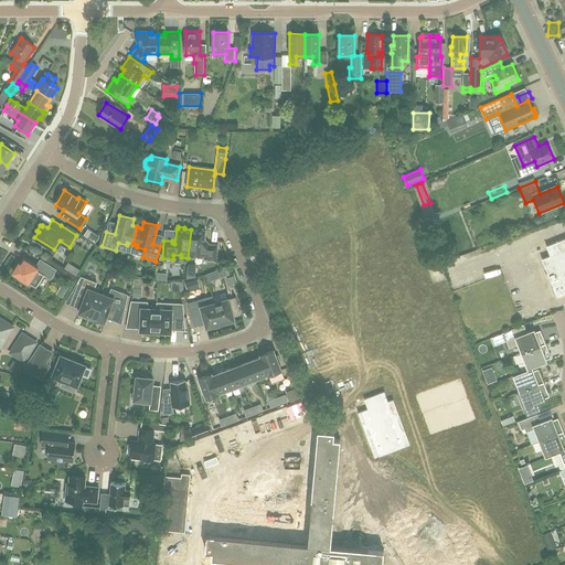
[(191,230),(188,258),(195,258),(195,256),(203,257),(203,259),(216,260),(217,245),(208,244),(204,240),(205,231),(203,231),(203,228),(196,228),(196,230),(191,230)]
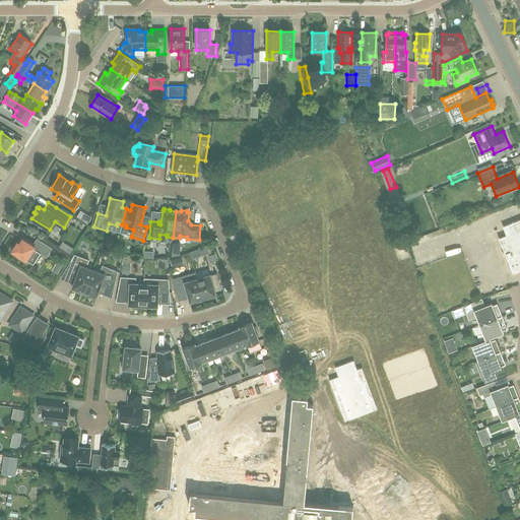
[(77,216),(87,223),(91,218),(81,211),(77,216)]
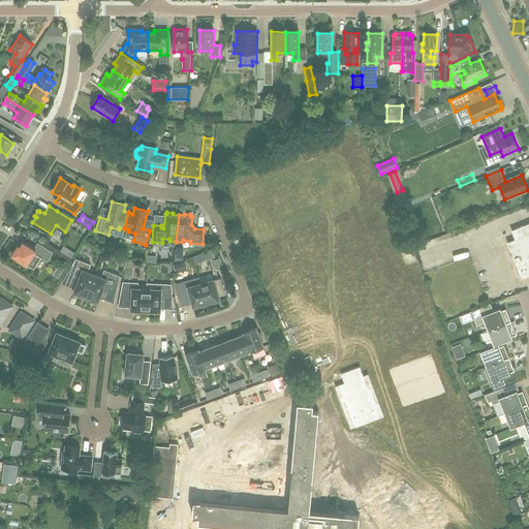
[(528,223),(511,230),(514,236),(516,240),(507,243),(522,278),(528,275),(528,236),(528,235),(528,223)]
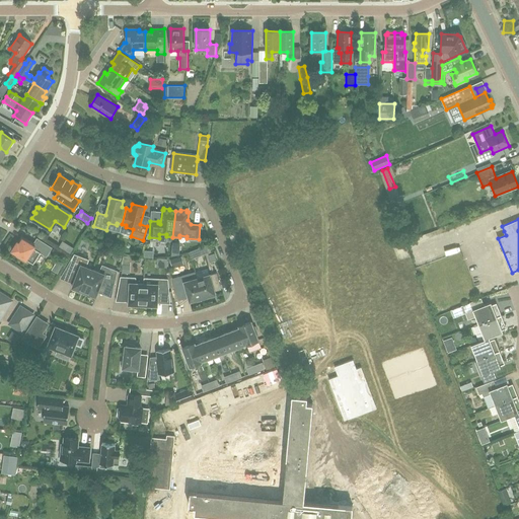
[(236,242),(232,231),(228,232),(232,244),(236,242)]
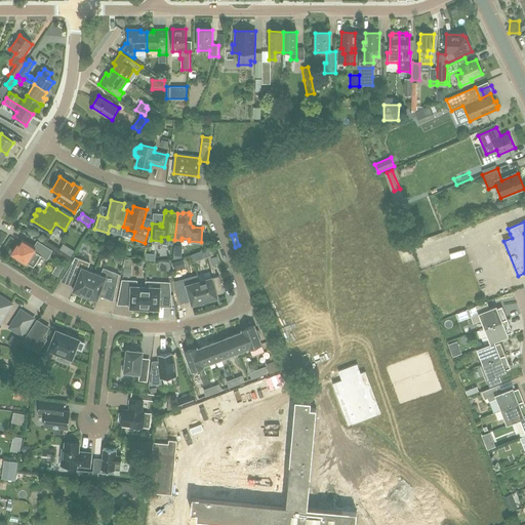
[(47,259),(52,251),(37,241),(34,246),(31,246),(23,241),(19,246),(17,245),(11,253),(13,255),(17,257),(16,259),(25,265),(26,264),(33,268),(40,255),(47,259)]
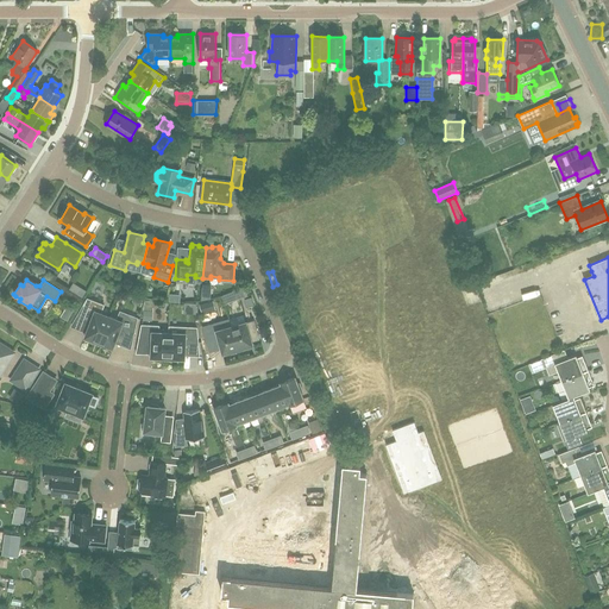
[(225,303),(239,299),(237,290),(221,296),(225,303)]
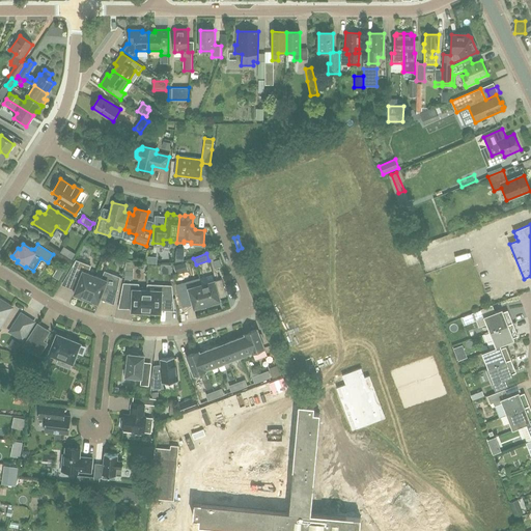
[(85,301),(94,276),(87,273),(90,267),(76,260),(66,276),(76,280),(75,283),(77,284),(74,294),(77,296),(77,298),(85,301)]
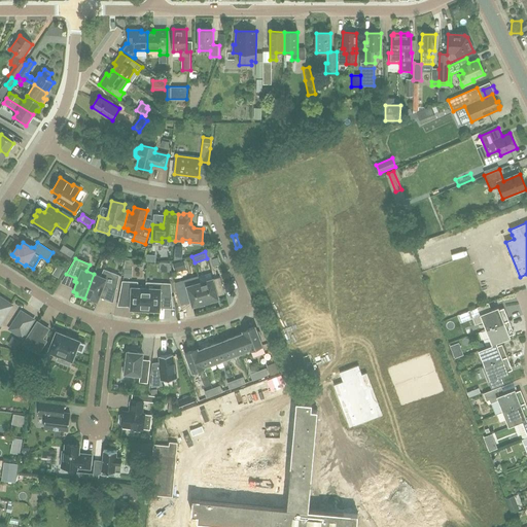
[(94,274),(84,299),(93,302),(93,300),(97,301),(101,291),(105,289),(114,293),(114,292),(118,275),(103,270),(101,277),(94,274)]
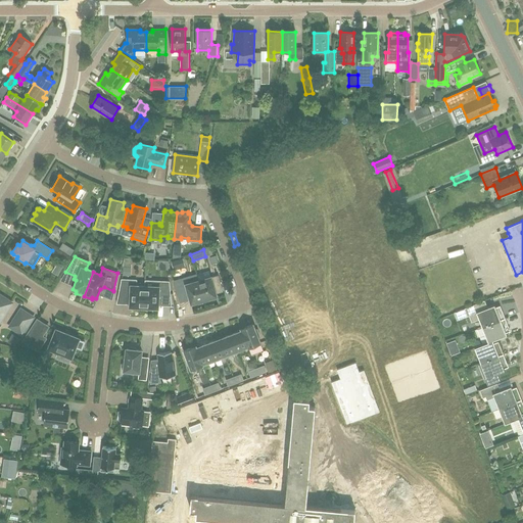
[(198,280),(204,302),(207,300),(209,300),(211,299),(211,297),(217,296),(214,288),(221,286),(218,276),(210,278),(210,277),(198,280)]
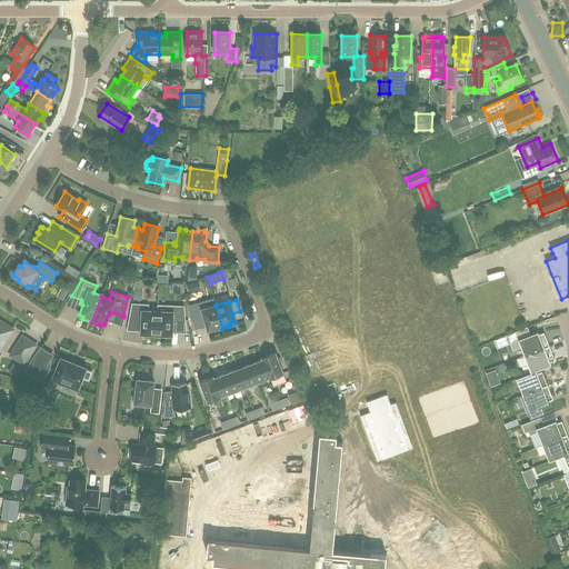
[(156,333),(157,310),(149,310),(149,305),(132,303),(130,319),(141,320),(141,336),(150,336),(150,333),(156,333)]
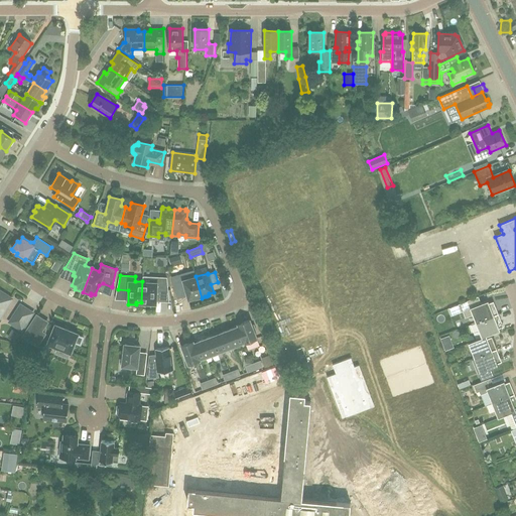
[(143,276),(142,281),(141,302),(147,303),(147,305),(155,305),(156,291),(168,292),(167,277),(152,277),(143,276)]
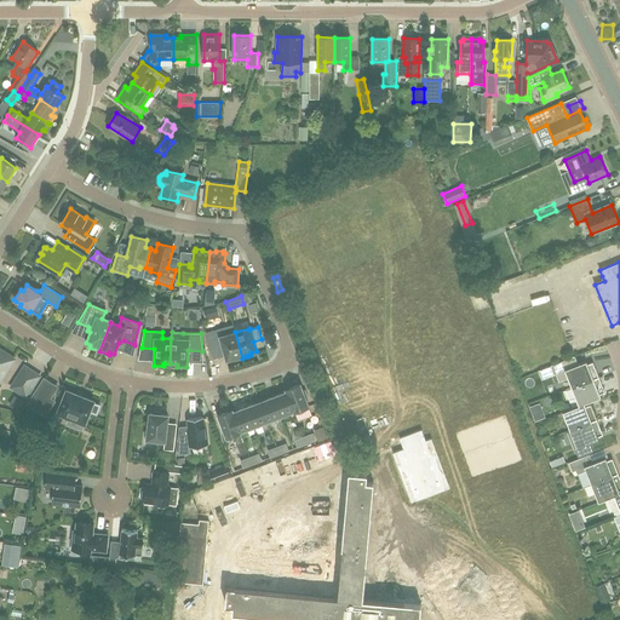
[(242,359),(235,332),(219,337),(218,332),(210,334),(214,351),(222,349),(223,350),(227,360),(233,359),(233,360),(236,360),(239,359),(242,359)]
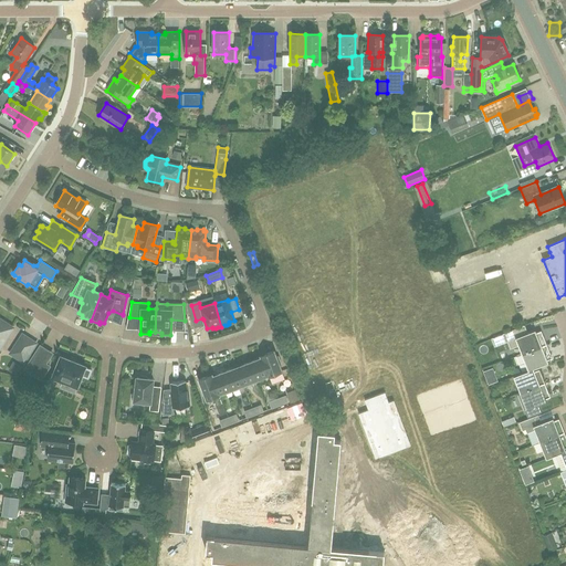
[(0,346),(11,328),(0,321),(0,346)]
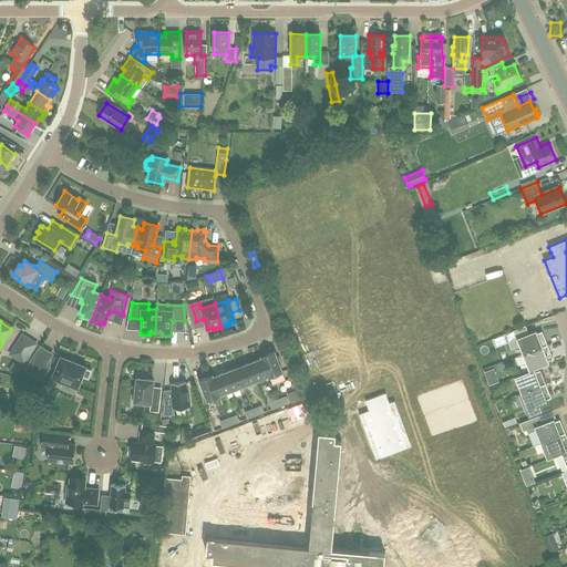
[(523,354),(547,344),(544,334),(538,337),(536,330),(521,337),(517,329),(505,333),(512,349),(519,346),(523,354)]
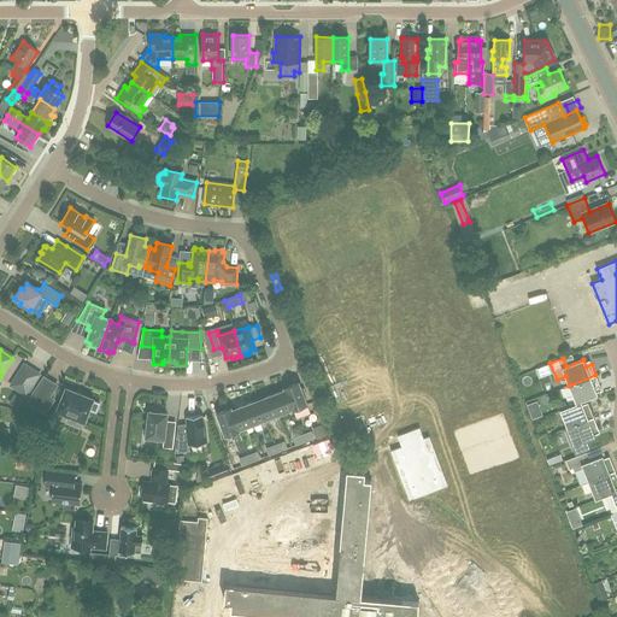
[(25,394),(39,375),(24,365),(11,386),(25,394)]
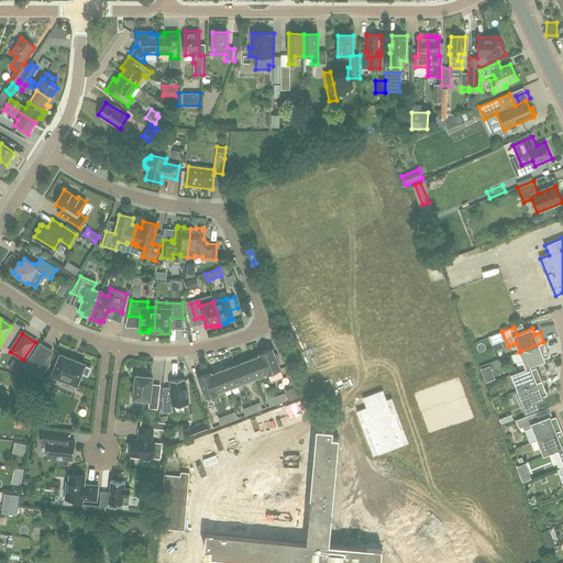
[(526,368),(530,366),(545,361),(542,354),(548,352),(543,342),(519,352),(526,368)]
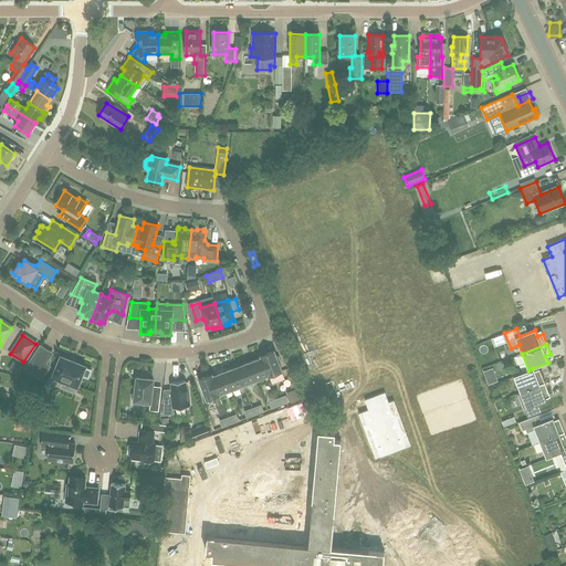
[(261,356),(269,376),(281,371),(279,365),(282,364),(279,356),(275,357),(273,352),(261,356)]
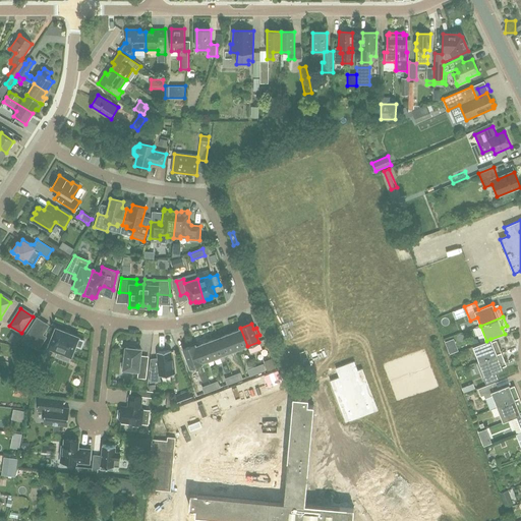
[(37,349),(45,337),(31,328),(22,340),(37,349)]
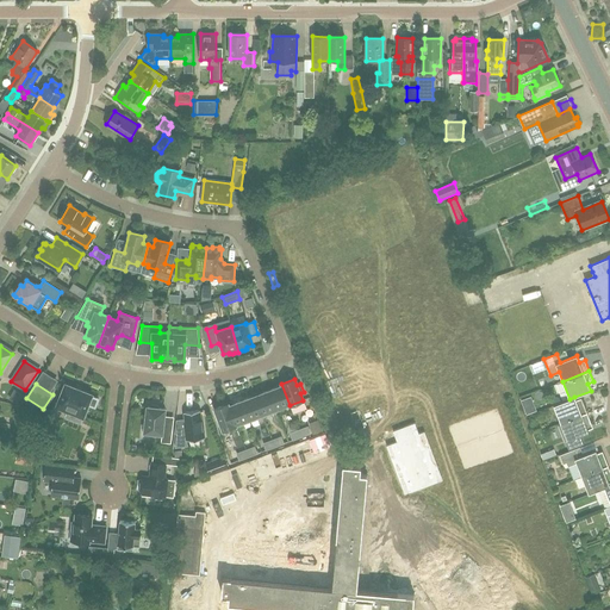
[(75,388),(64,384),(56,406),(67,411),(64,418),(80,424),(82,417),(87,405),(94,408),(98,399),(91,397),(92,394),(81,391),(82,390),(75,387),(75,388)]
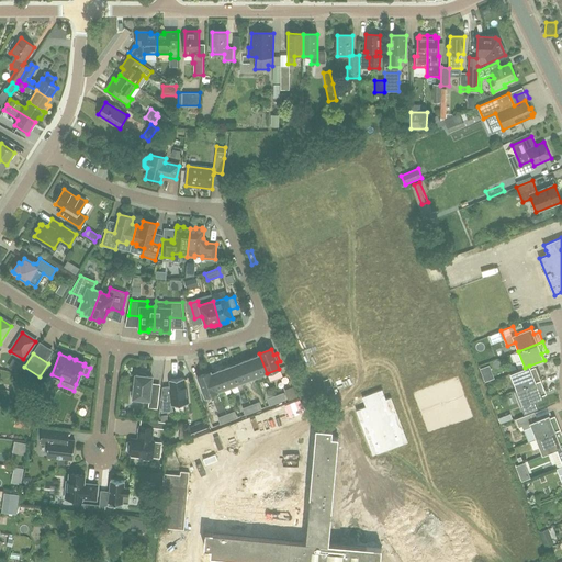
[(266,373),(267,373),(259,353),(258,353),(259,356),(247,360),(254,377),(265,372),(266,373)]
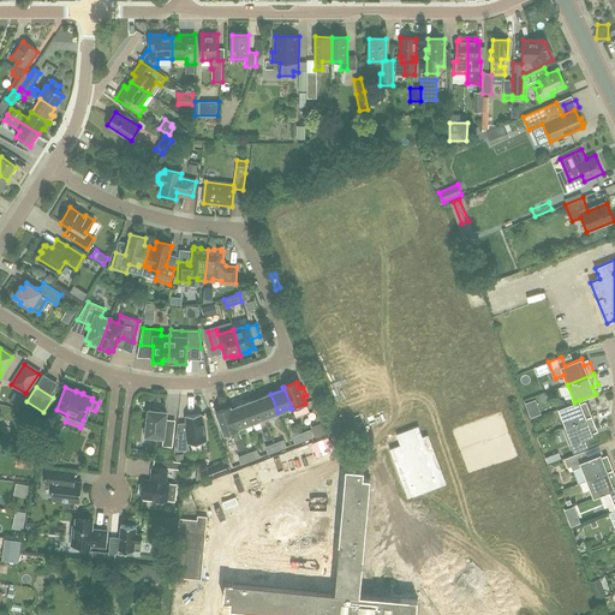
[(263,417),(278,412),(270,394),(257,399),(263,417)]
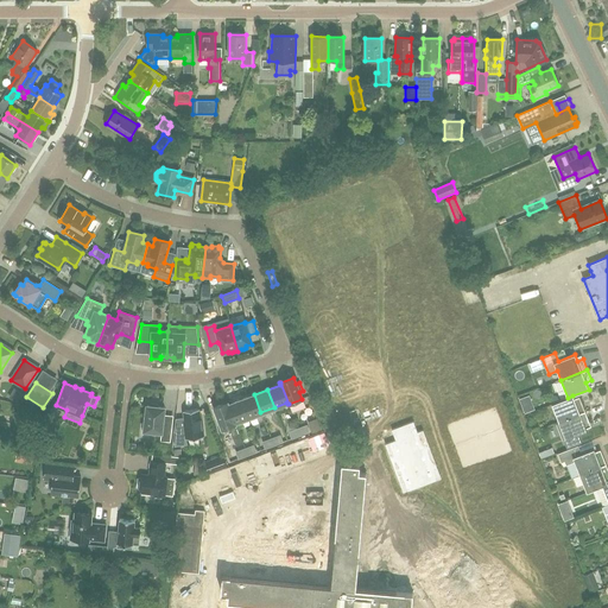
[(247,417),(260,412),(254,394),(241,399),(247,417)]
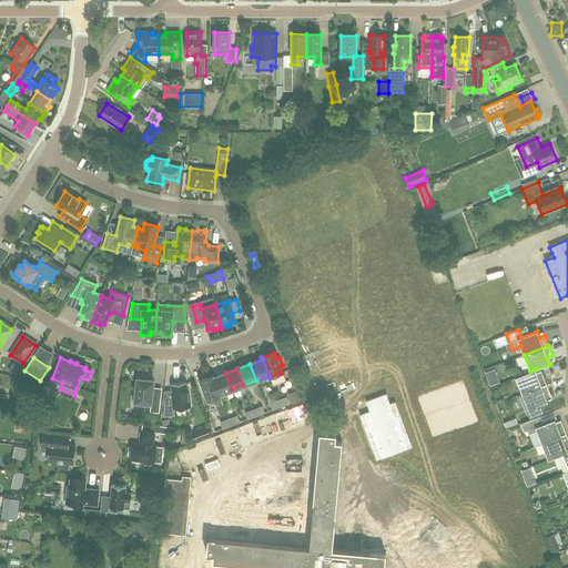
[(490,386),(499,383),(495,369),(485,373),(490,386)]
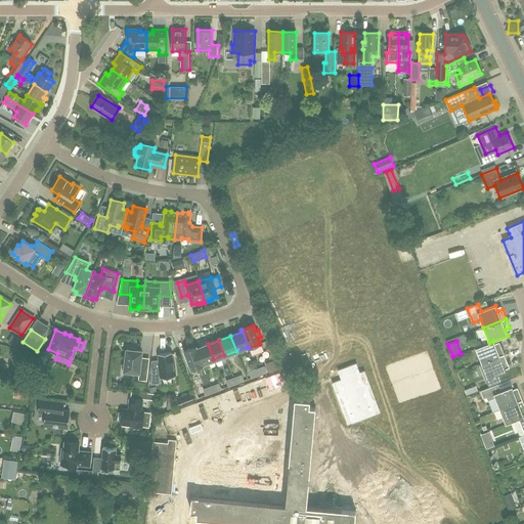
[(481,364),(505,355),(500,345),(496,347),(493,341),(489,343),(475,348),(481,364)]
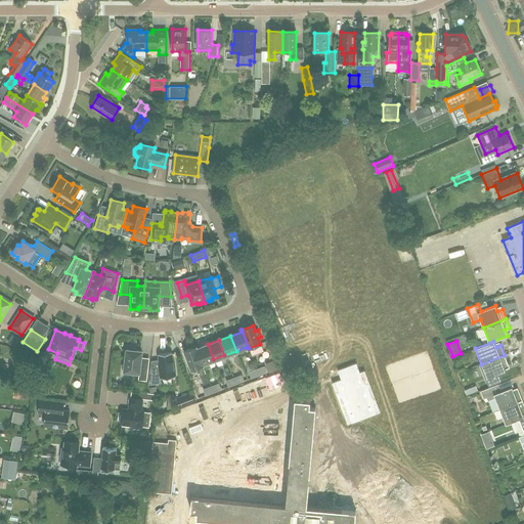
[(203,363),(213,359),(208,344),(197,348),(203,363)]
